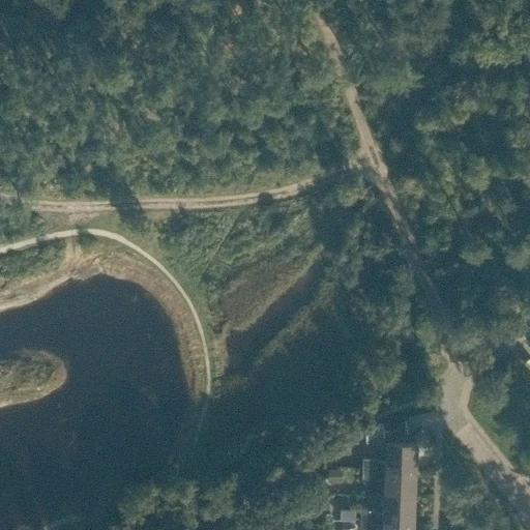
[(387,422),(388,435),(405,434),(404,421),(387,422)]
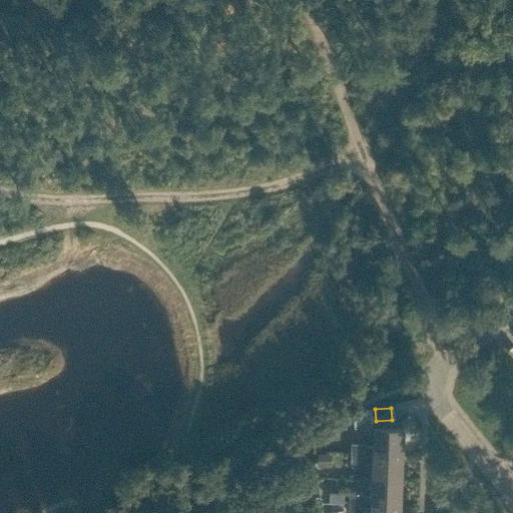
[(363,413),(354,417),(355,428),(363,424),(363,413)]
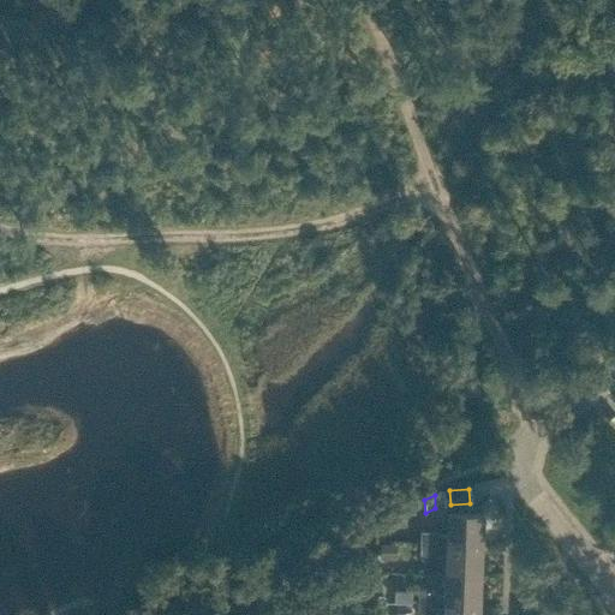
[(422,544),(483,547),(484,515),(448,514),(447,538),(439,537),(439,533),(423,532),(422,544)]
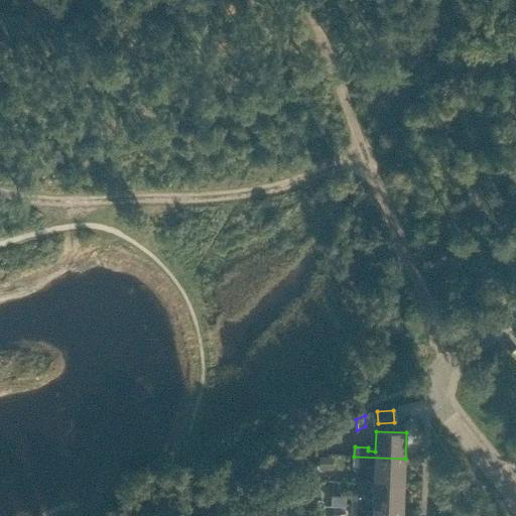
[(404,484),(405,459),(354,457),(354,468),(367,468),(367,465),(375,466),(374,483),(404,484)]
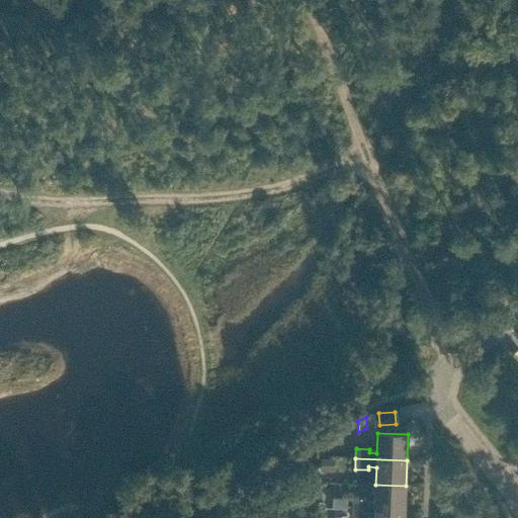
[(323,459),(322,472),(335,472),(335,459),(323,459)]
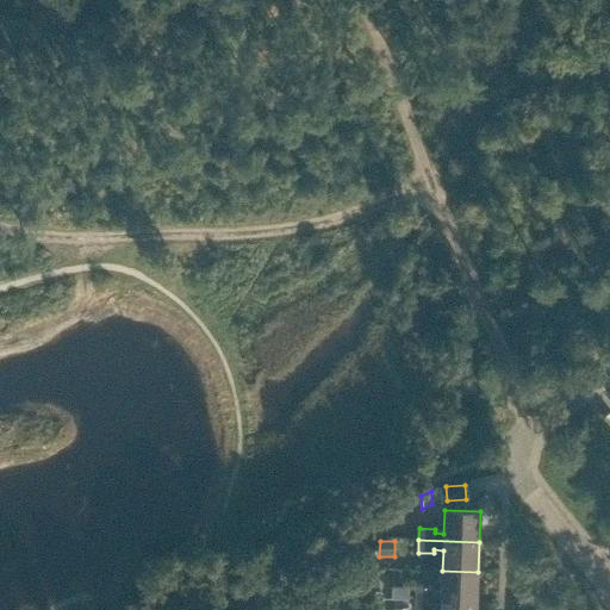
[(477,602),(478,572),(442,571),(441,593),(430,593),(431,589),(415,589),(415,599),(477,602)]
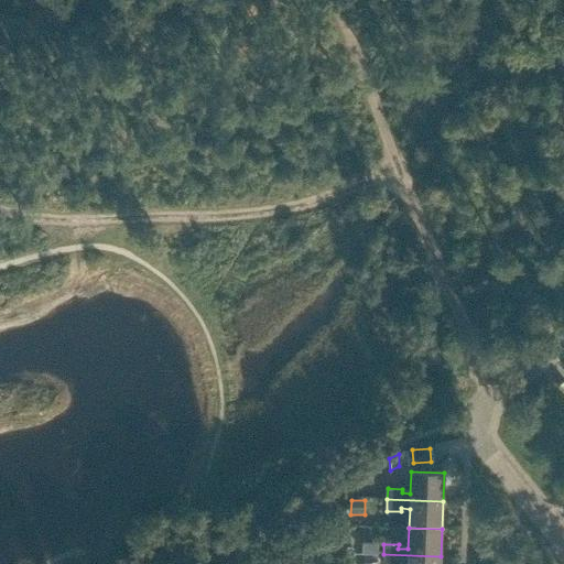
[(362,543),(362,553),(365,553),(378,554),(378,543),(362,543)]
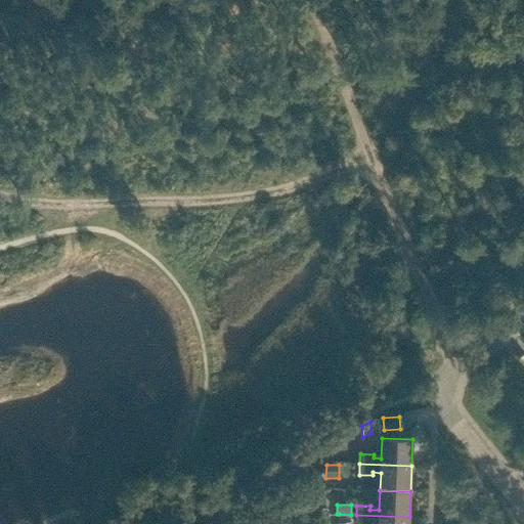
[(408,523),(409,517),(356,515),(355,523),(368,523),(369,523),(378,523),(408,523)]
